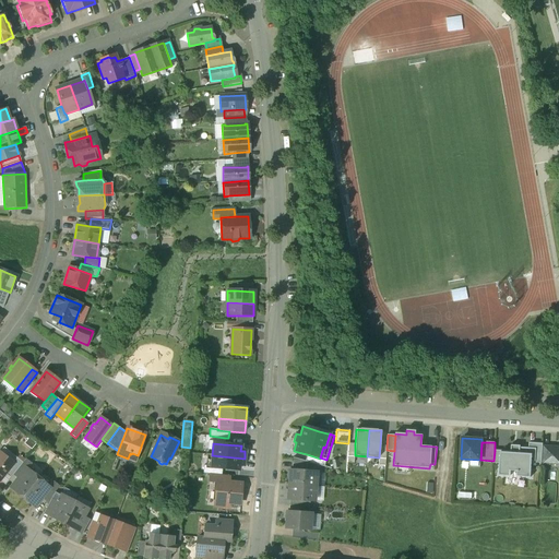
[(543,443),(528,443),(528,448),(528,454),(532,454),(532,463),(542,463),(543,447),(543,443)]
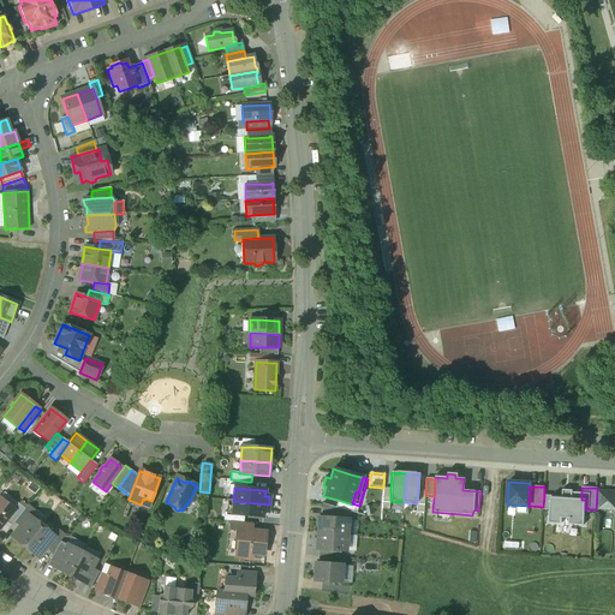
[(572,490),(562,490),(562,496),(550,496),(550,511),(549,524),(561,524),(561,518),(569,519),(569,525),(584,526),(585,509),(585,500),(581,500),(581,493),(572,493),(572,490)]
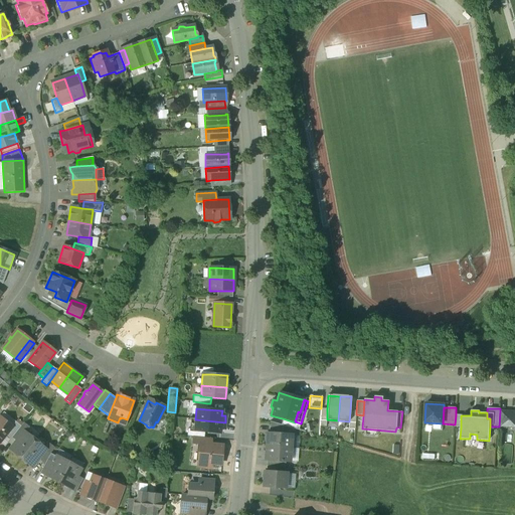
[(514,411),(500,411),(499,426),(514,427),(514,411)]
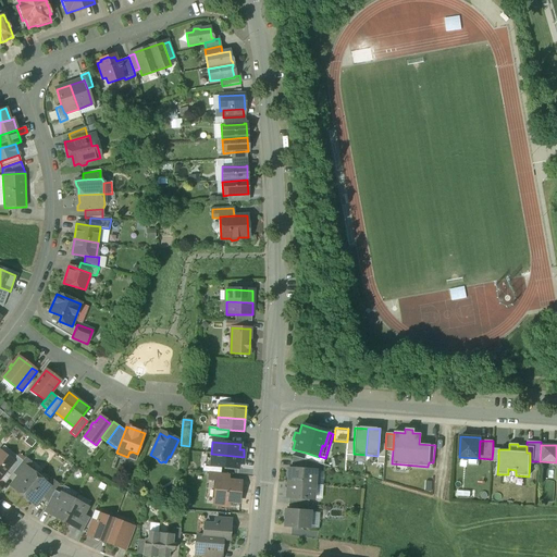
[(13,461),(0,450),(0,478),(5,472),(13,461)]
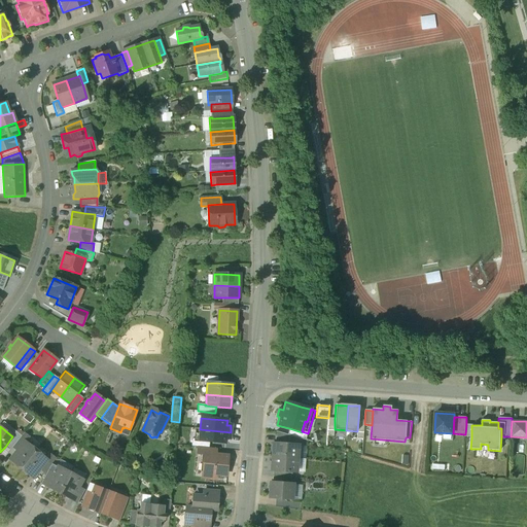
[(302,432),(289,428),(287,434),(289,435),(306,441),(308,433),(302,431),(302,432)]
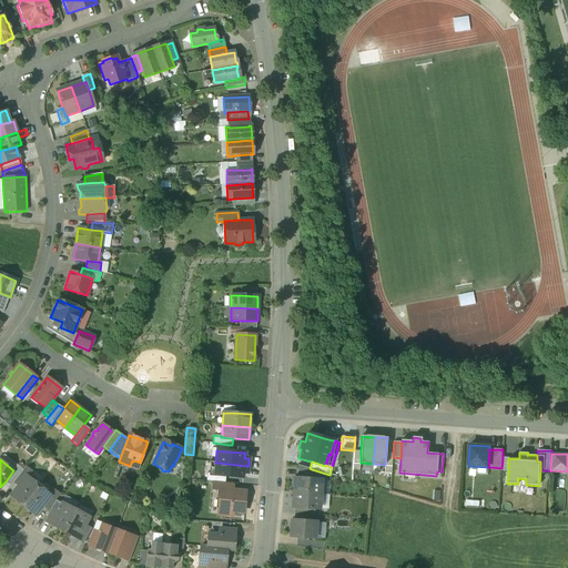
[(249,466),(215,463),(214,474),(214,475),(225,476),(242,478),(243,473),(247,473),(249,466)]
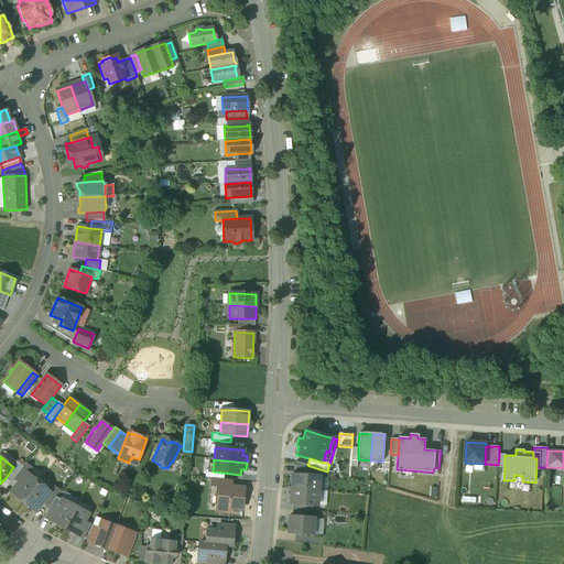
[(307,465),(295,462),(294,475),(308,476),(310,466),(307,465)]
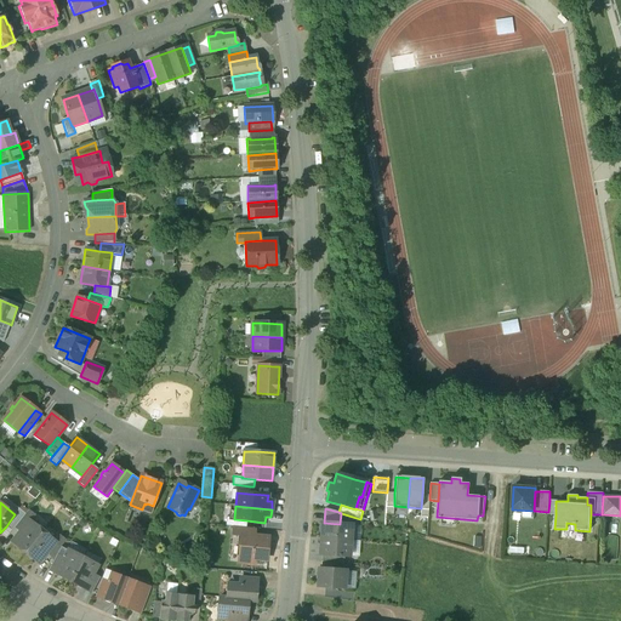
[(15,514),(6,527),(11,531),(15,527),(24,514),(20,510),(15,514)]
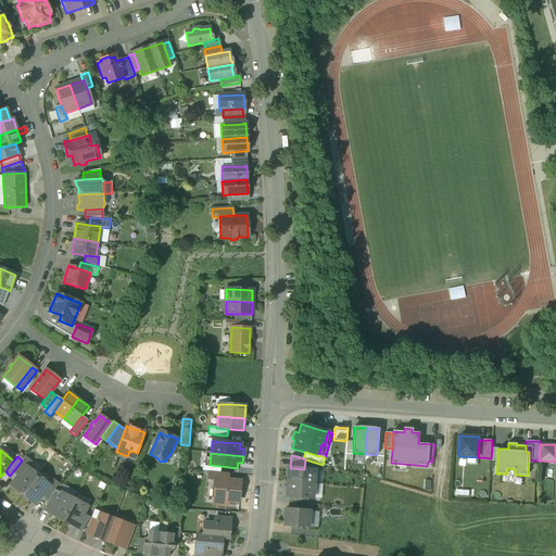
[(38,476),(27,467),(30,463),(25,457),(22,460),(13,471),(19,476),(11,485),(23,494),(38,476)]
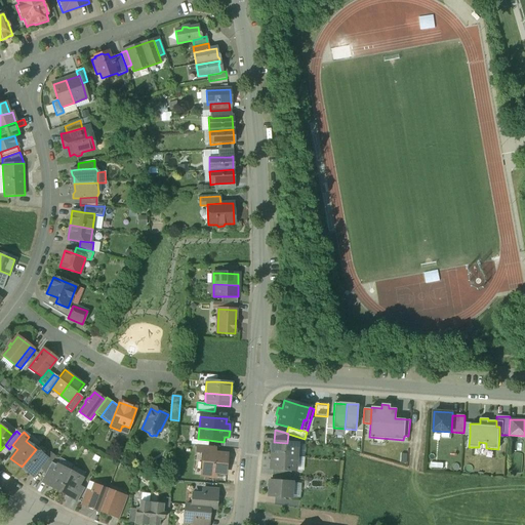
[(198,438),(191,438),(191,445),(197,445),(208,446),(208,440),(198,439),(198,438)]
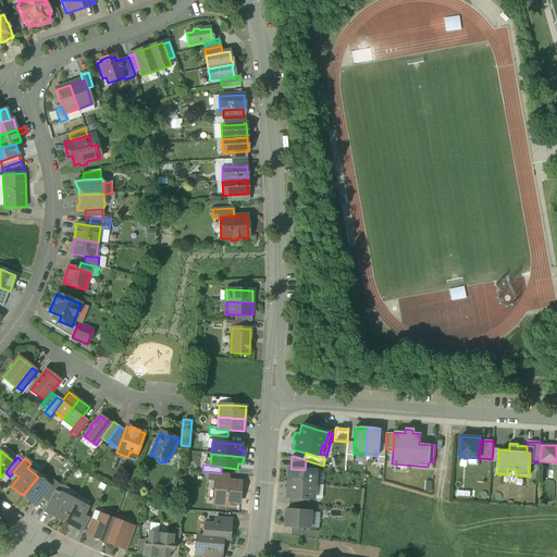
[(291,469),(288,469),(287,483),(313,485),(314,471),(291,469)]
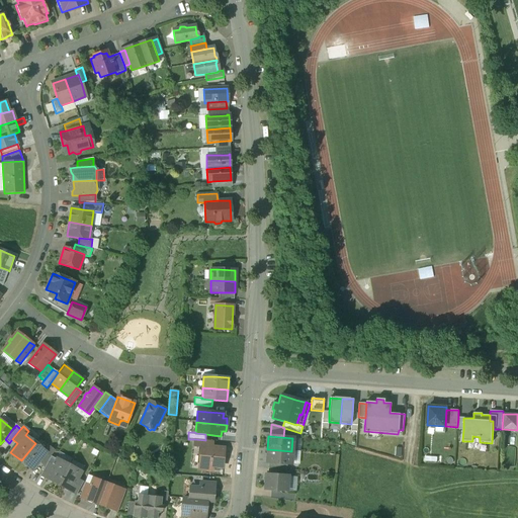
[(205,440),(194,439),(193,447),(199,447),(200,446),(211,448),(212,441),(205,440)]
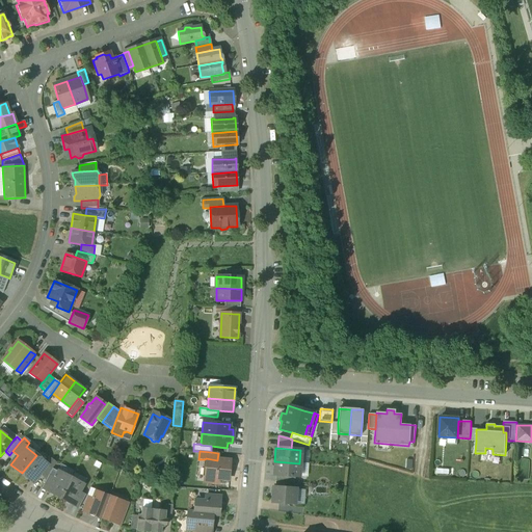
[(47,464),(36,455),(22,473),(33,482),(40,473),(47,479),(48,476),(53,468),(56,463),(51,459),(47,464)]
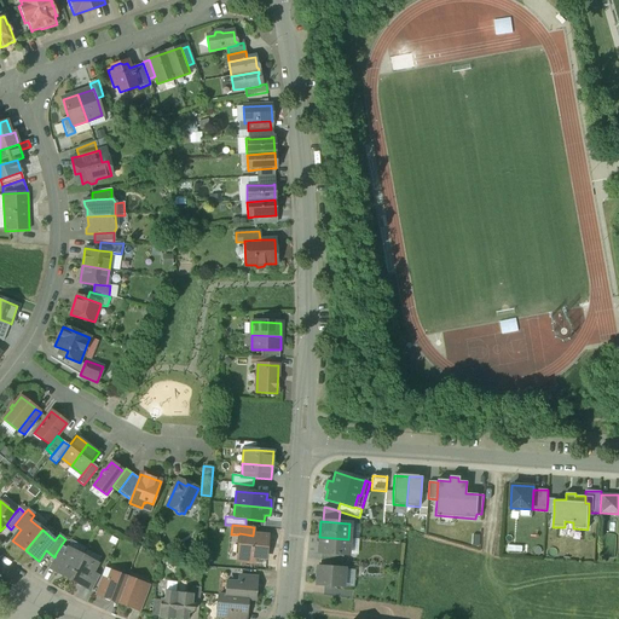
[(253,536),(239,533),(238,534),(237,555),(242,556),(241,561),(253,562),(253,557),(265,559),(267,537),(253,536)]
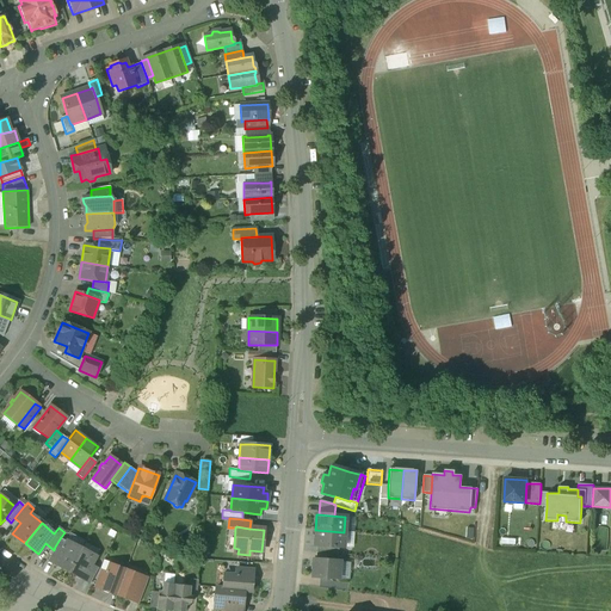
[(344,532),(315,530),(314,545),(316,545),(338,547),(343,548),(344,532)]
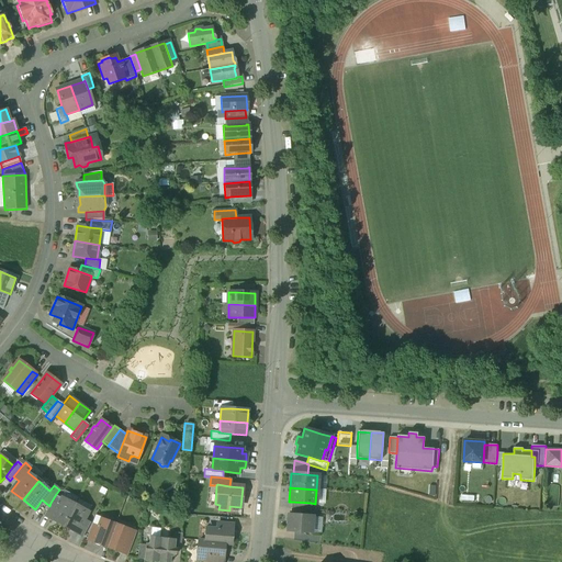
[(49,518),(49,519),(64,527),(75,505),(62,497),(57,506),(49,518)]
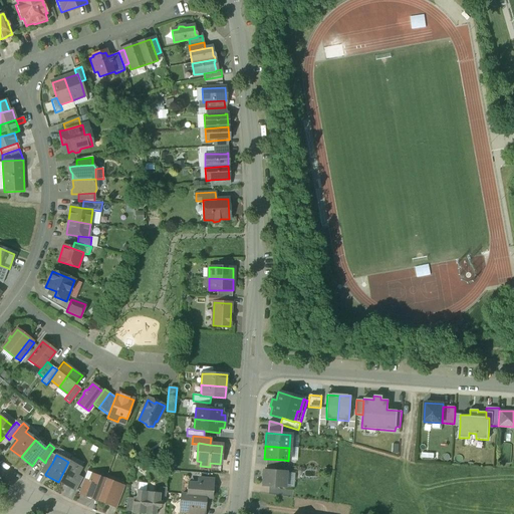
[(45,463),(40,471),(45,474),(52,463),(46,460),(45,463)]
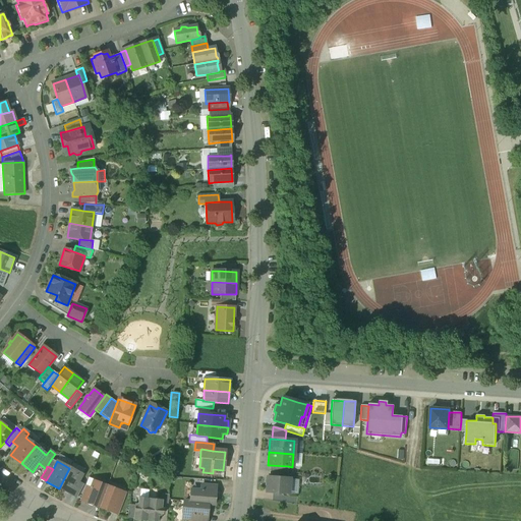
[(82,475),(69,468),(59,488),(72,495),(78,483),(82,475)]
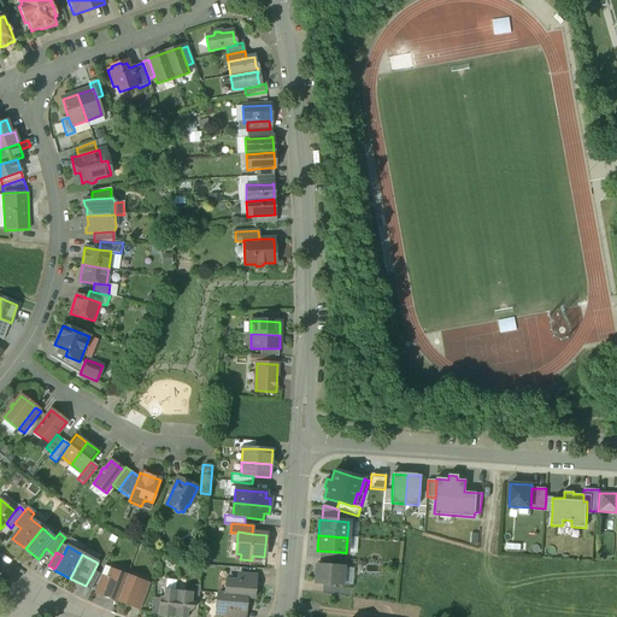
[(319,565),(317,565),(315,583),(323,583),(325,587),(330,587),(333,585),(341,585),(342,566),(340,566),(319,565)]
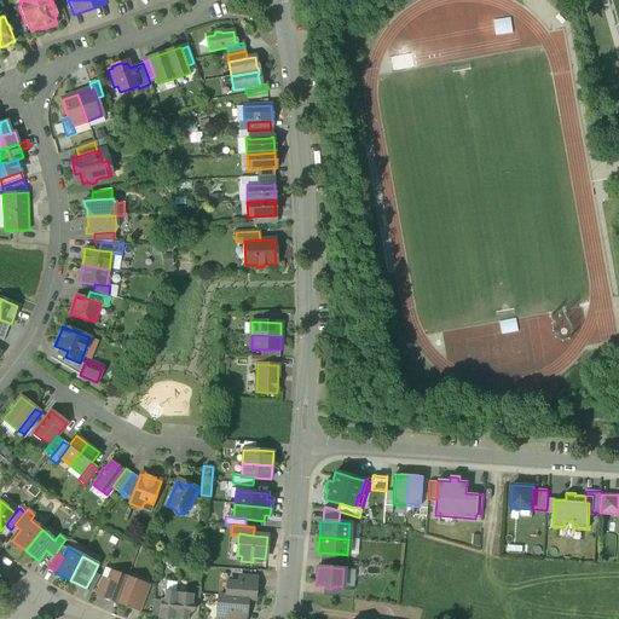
[(108,580),(102,578),(96,594),(103,596),(103,597),(117,602),(127,577),(111,572),(108,580)]
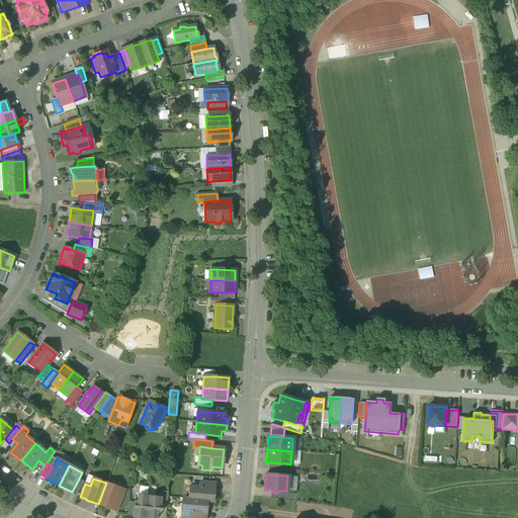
[(78,481),(72,492),(77,495),(83,483),(78,481)]
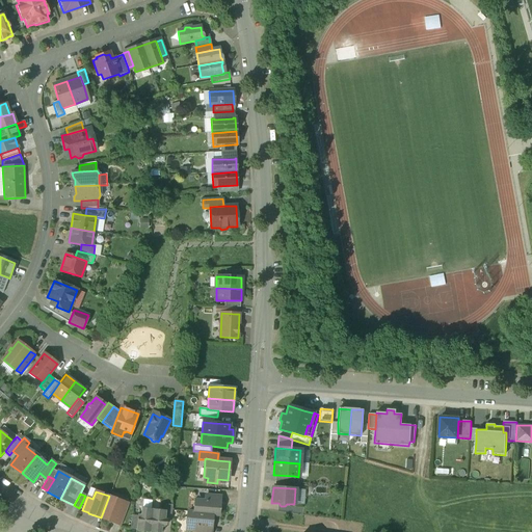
[(124,502),(109,496),(101,517),(115,524),(115,523),(121,525),(126,511),(121,509),(124,502)]
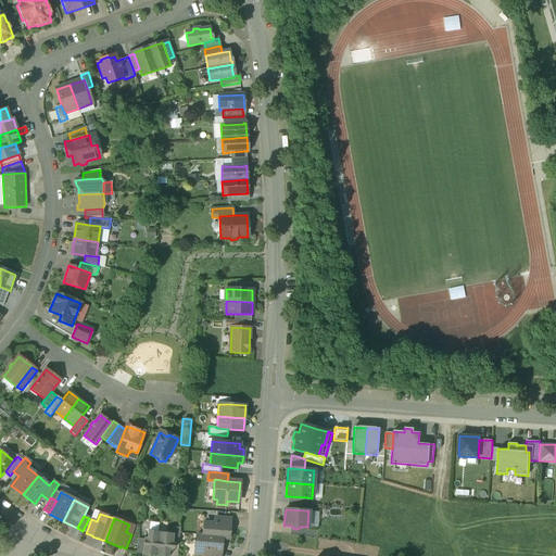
[(214,523),(205,523),(205,530),(203,531),(202,536),(222,538),(228,539),(229,526),(228,525),(214,523)]
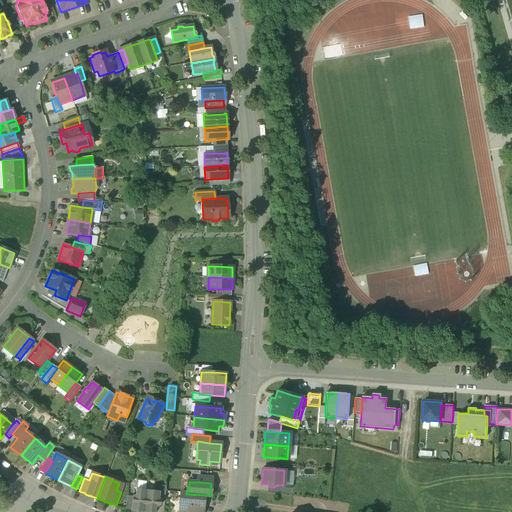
[(143,511),(146,490),(136,489),(135,496),(133,495),(132,497),(131,510),(131,511),(140,511),(143,511)]
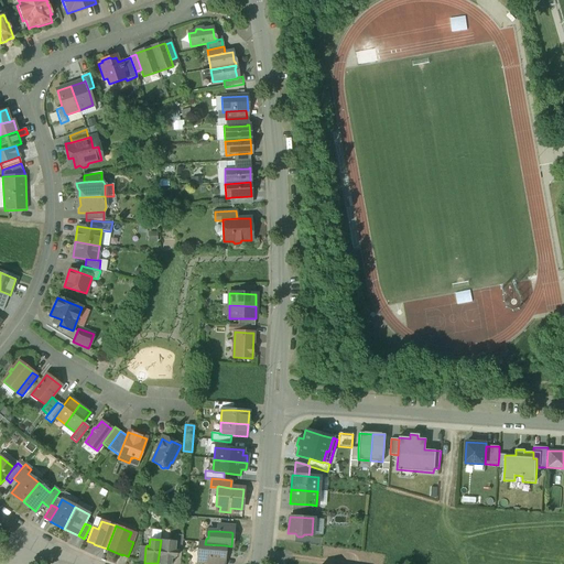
[(174,541),(161,540),(158,563),(170,563),(171,559),(173,560),(174,550),(175,541),(174,541)]
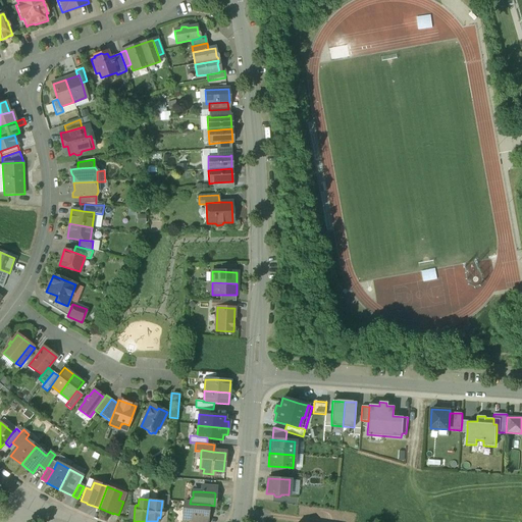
[(190,504),(184,503),(184,507),(186,510),(185,515),(206,517),(207,517),(208,505),(190,504)]
